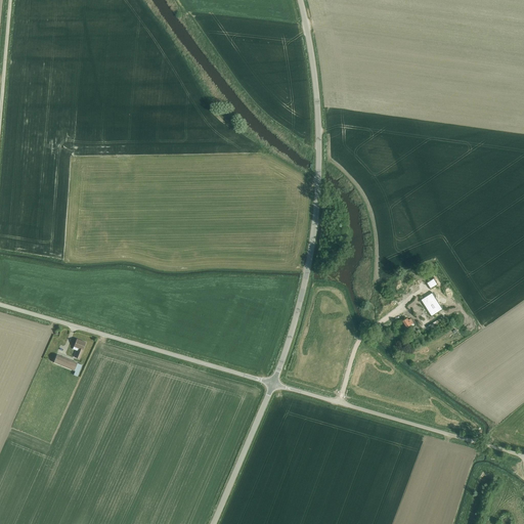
[(426,284),(430,290),(438,285),(434,278),(426,284)]
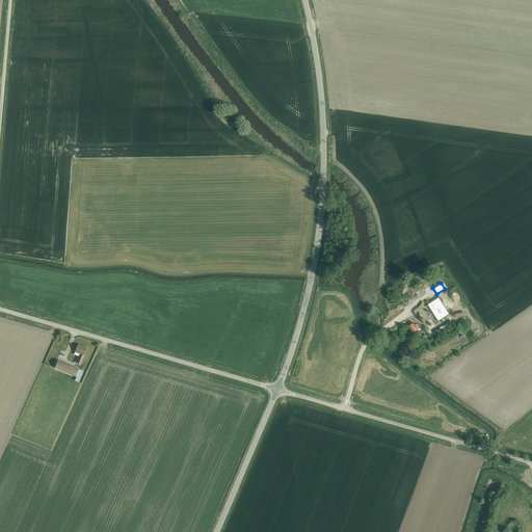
[(447,310),(443,302),(439,297),(427,304),(437,322),(450,314),(447,310)]
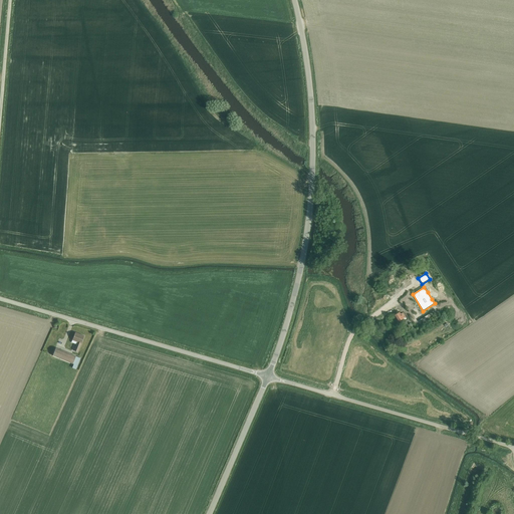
[(395,315),(399,321),(406,317),(403,312),(401,314),(400,312),(395,315)]
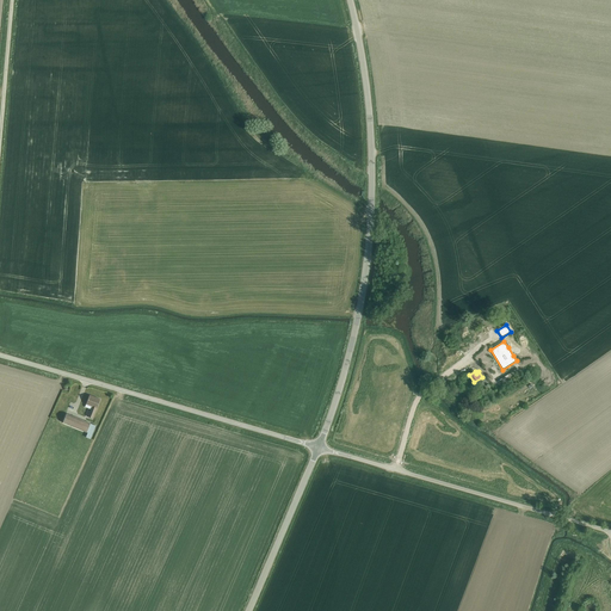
[(99,400),(90,395),(85,407),(92,409),(88,417),(92,418),(99,400)]
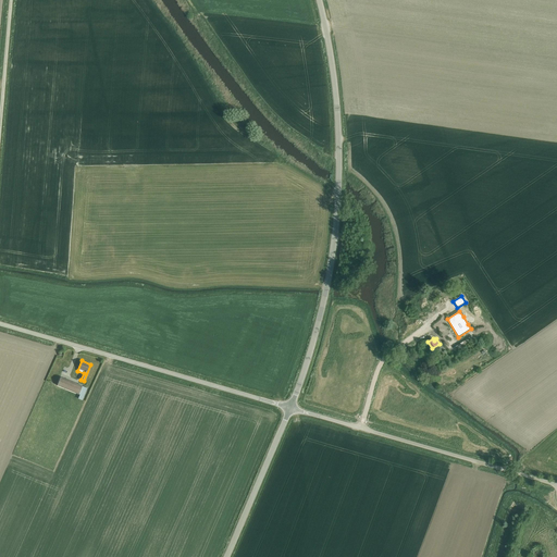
[(77,399),(82,400),(87,388),(60,378),(57,385),(79,395),(77,399)]
